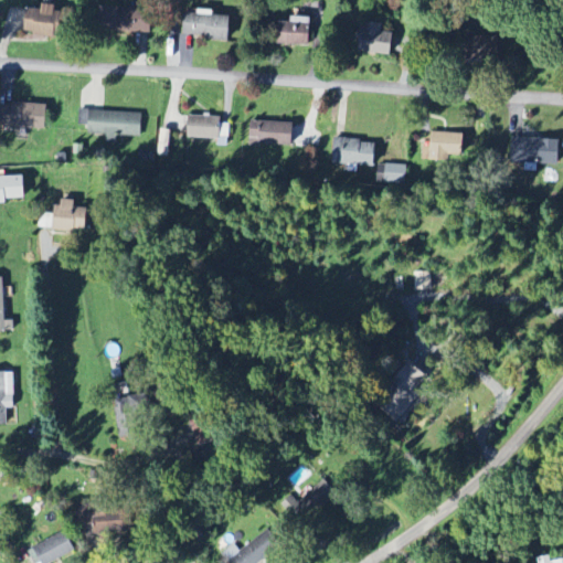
[(41,0),(41,7),(24,7),(24,33),(60,34),(60,9),(53,9),(53,0),(41,0)]
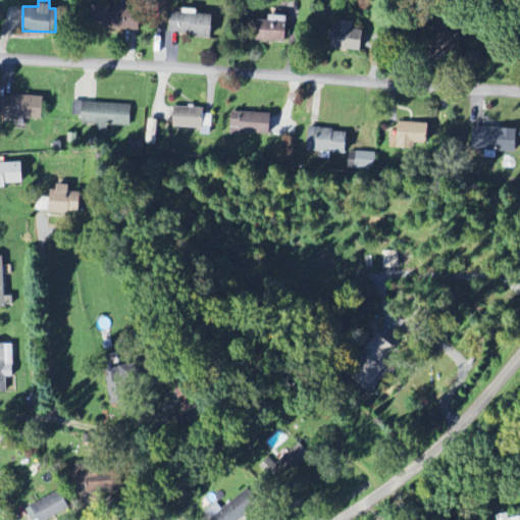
[(138,30),(139,6),(91,4),(90,28),(138,30)]
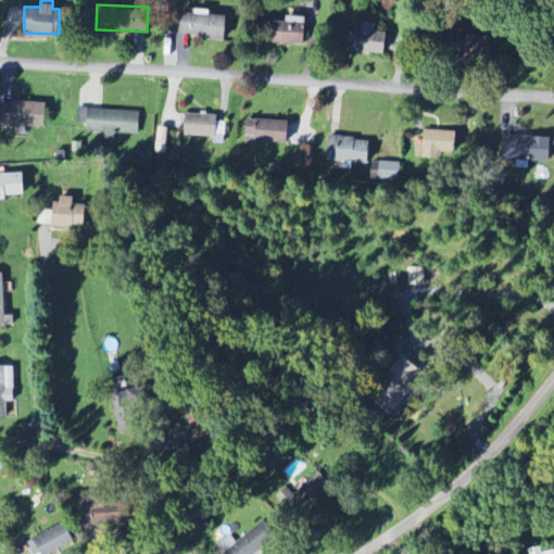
[(224,37),(226,15),(180,12),(179,34),(224,37)]
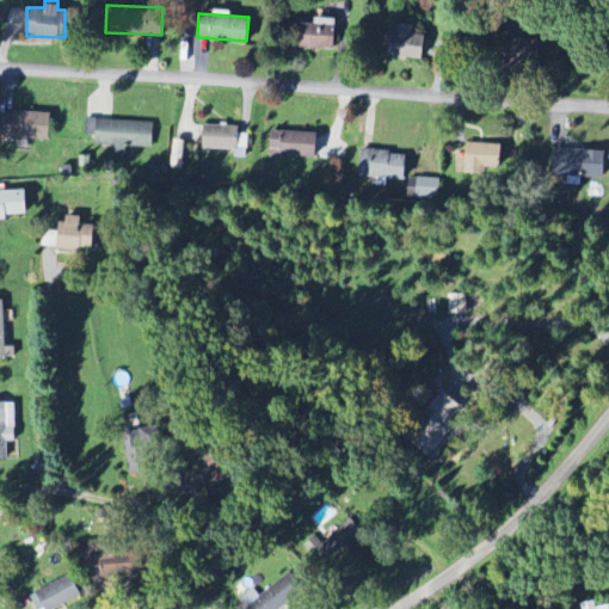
[(333,17),(313,17),(313,23),(301,23),(300,45),(333,47),(333,17)]
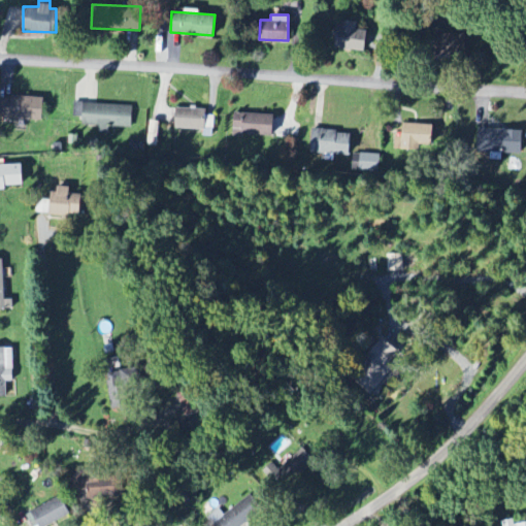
[(355,28),(356,21),(338,18),(333,45),(363,51),(367,30),(355,28)]
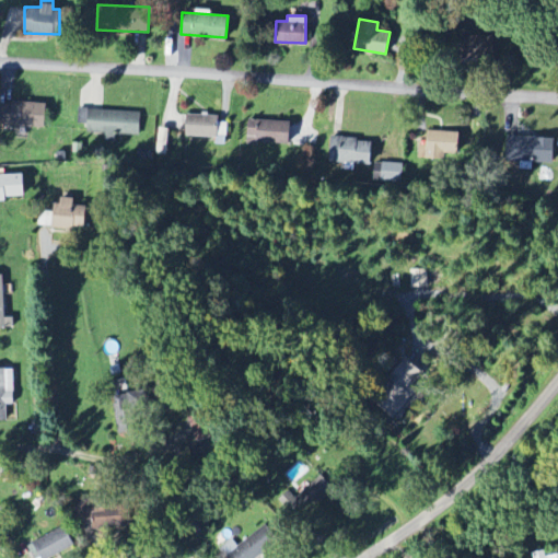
[(45,102),(0,101),(0,126),(45,127),(45,102)]
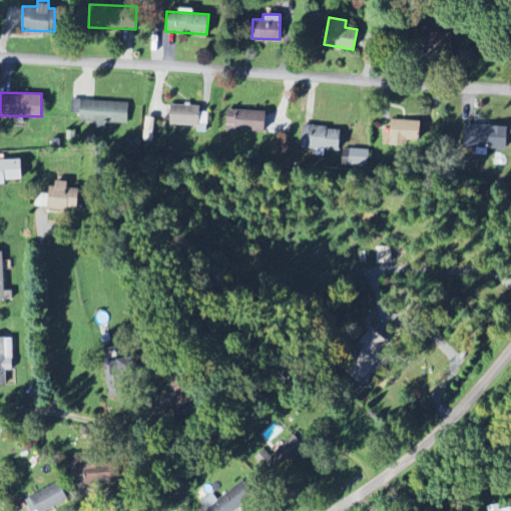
[(79,120),(95,120),(95,128),(104,128),(104,121),(126,122),(127,100),(70,98),(69,112),(79,112),(79,120)]
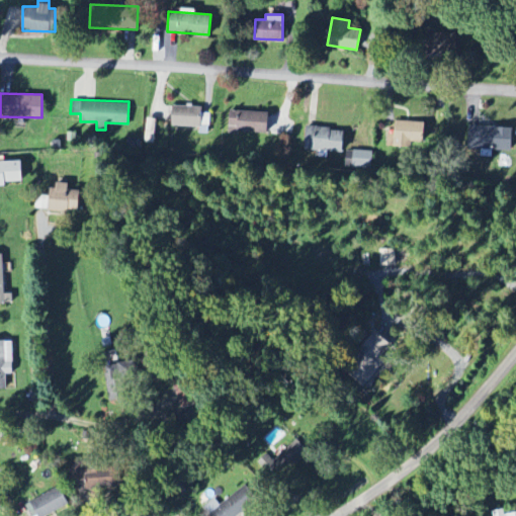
[(172,124),(200,125),(200,105),(172,104),(172,124)]
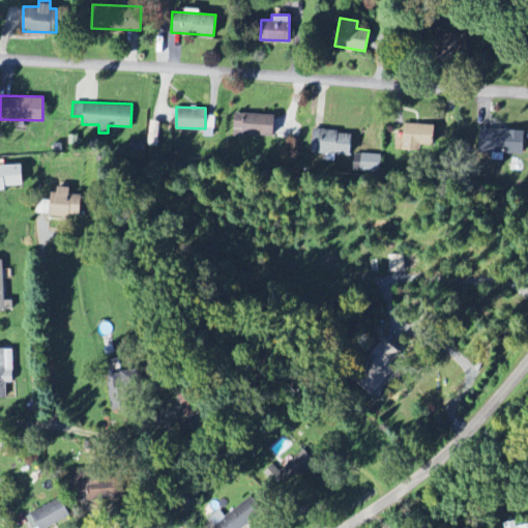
[(233,134),(273,135),(274,114),(234,112),(233,134)]
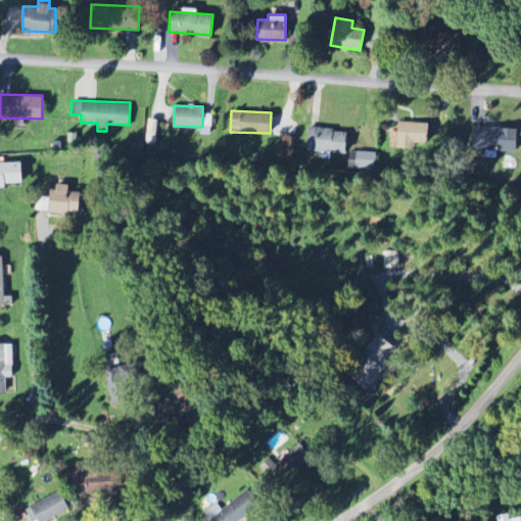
[(210,113),(202,113),(202,133),(209,134),(210,113)]
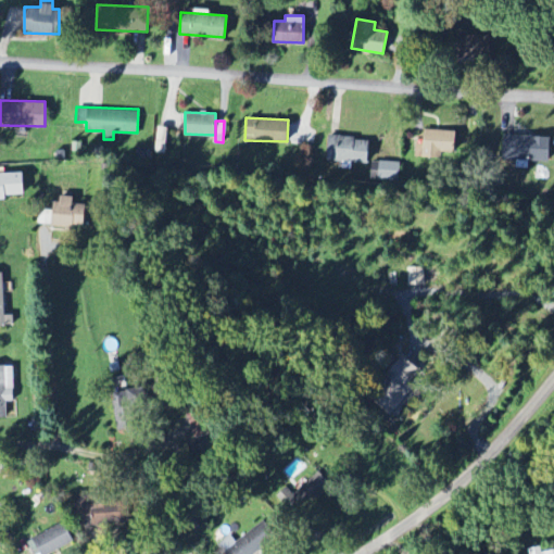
[(415,142),(414,155),(441,156),(441,151),(455,151),(455,129),(424,128),(424,142),(415,142)]
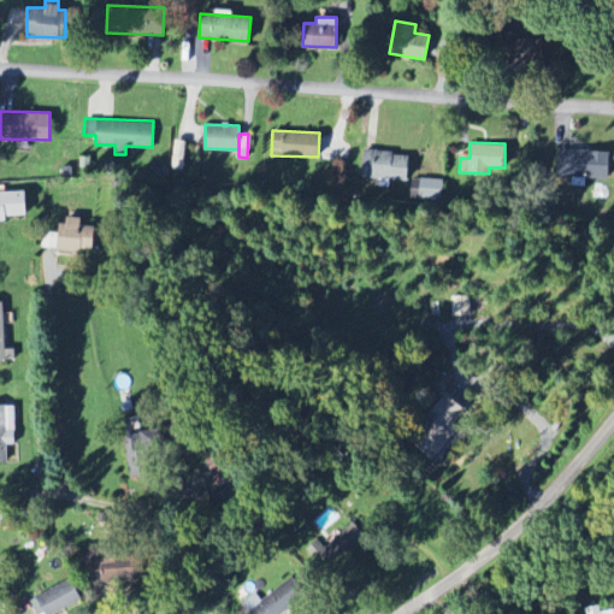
[(609,151),(556,148),(555,176),(608,178),(609,151)]
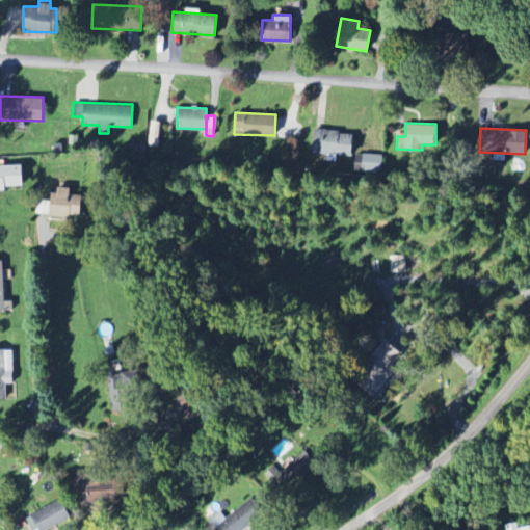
[(313,153),(352,155),(353,131),(313,130),(313,153)]
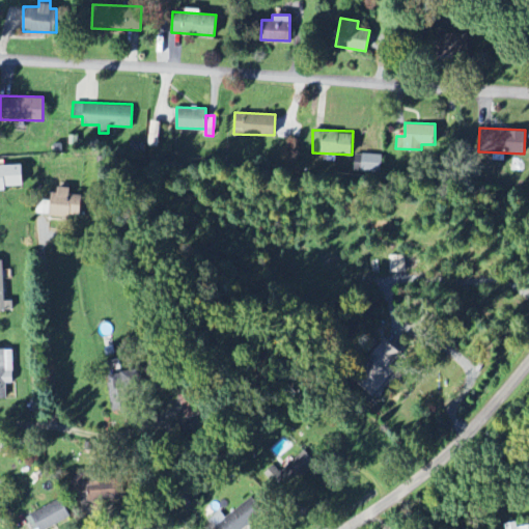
[(380,171),(381,155),(353,154),(353,170),(380,171)]
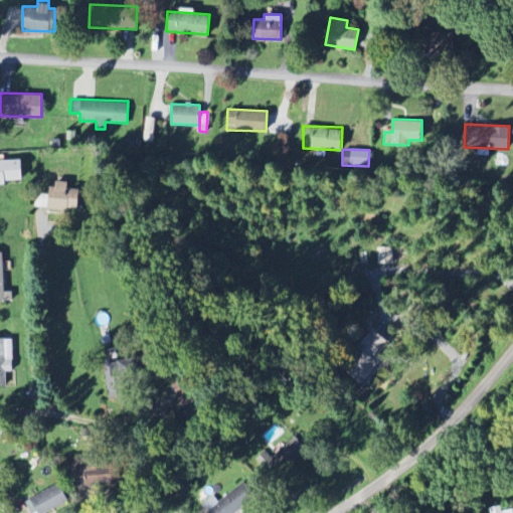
[(0,183),(5,183),(5,179),(21,179),(21,159),(0,159),(0,183)]
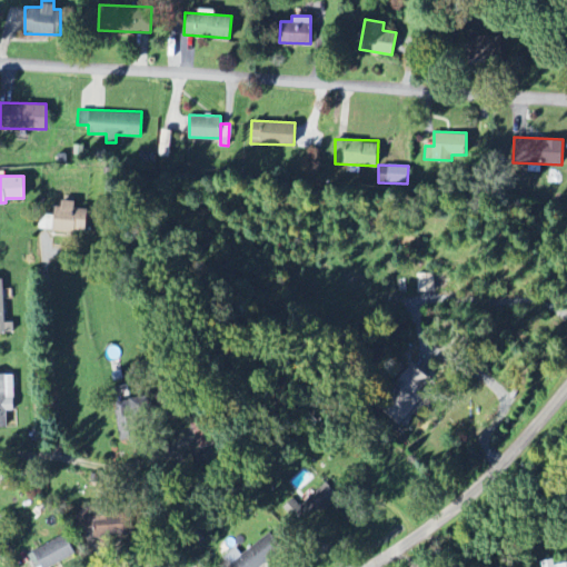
[(52,229),(85,232),(88,208),(73,207),(75,200),(56,198),(52,229)]
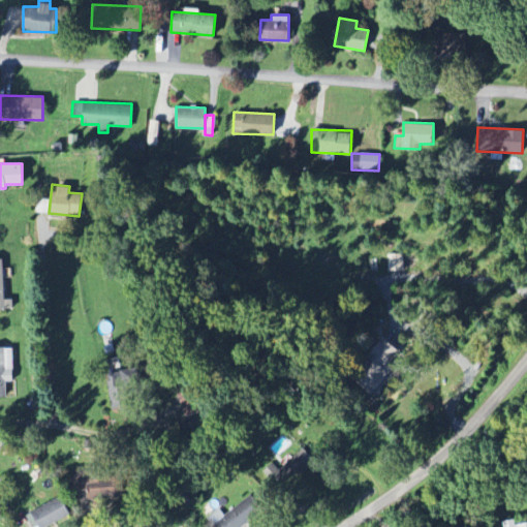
[(385,271),(402,270),(401,252),(384,253),(385,271)]
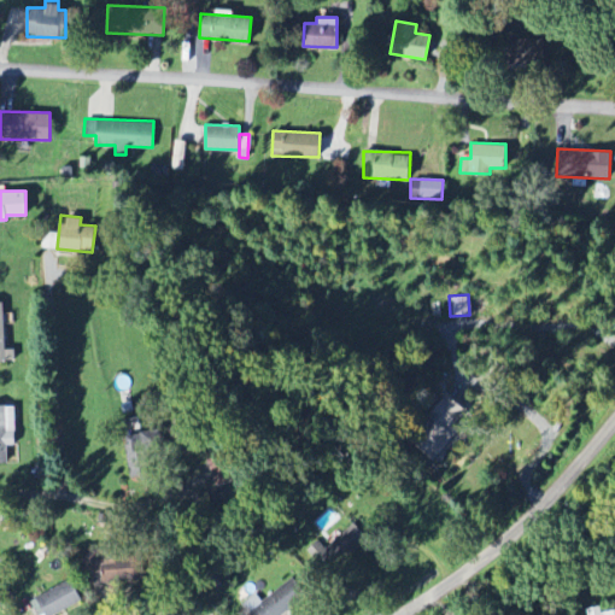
[(4,349),(3,302),(0,302),(0,361),(13,361),(13,349),(4,349)]
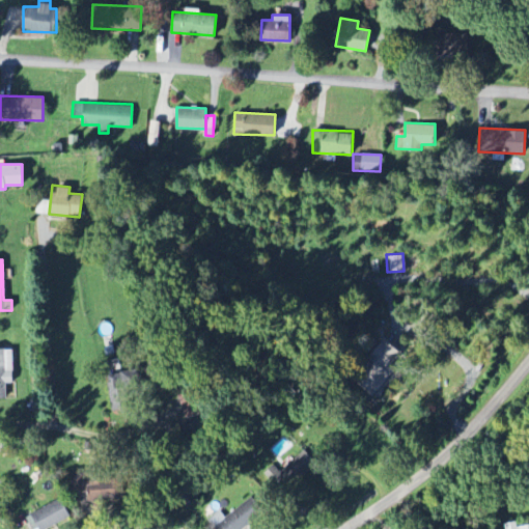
[(12,382),(11,347),(0,347),(0,397),(5,397),(5,383),(12,382)]
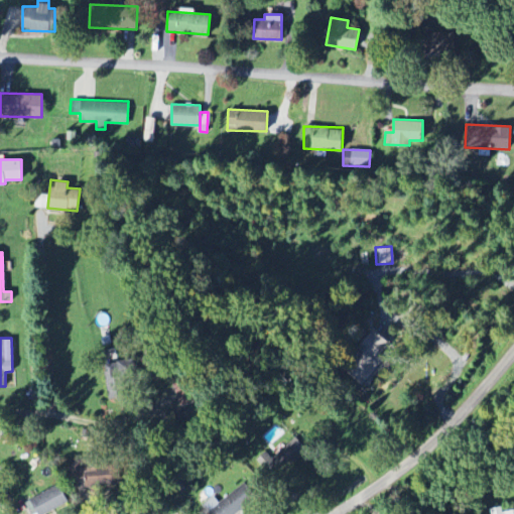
[(106,398),(122,398),(121,363),(105,363),(106,398)]
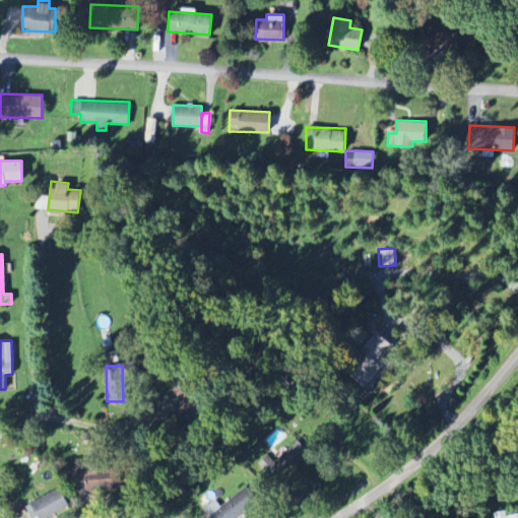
[(121,489),(120,467),(96,468),(96,462),(69,463),(70,484),(84,483),(84,490),(121,489)]
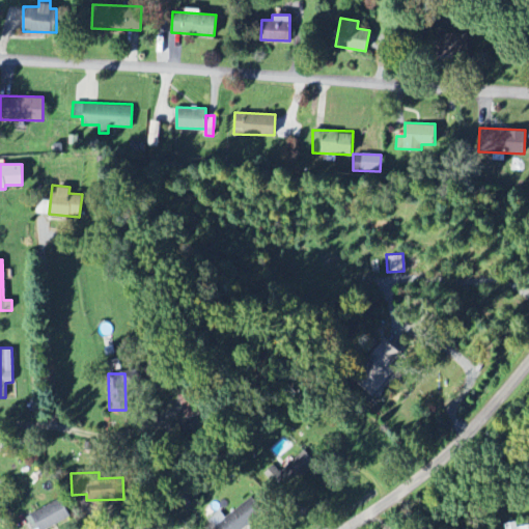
[(241,528),(262,510),(249,494),(213,526),(215,528),(241,528)]
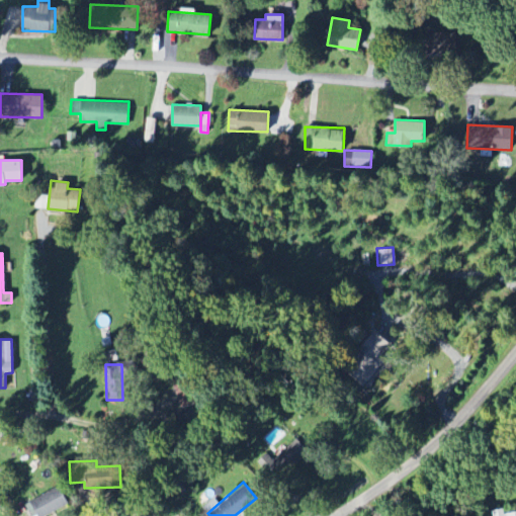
[(27,515),(36,515),(67,505),(61,487),(22,501),(27,515)]
